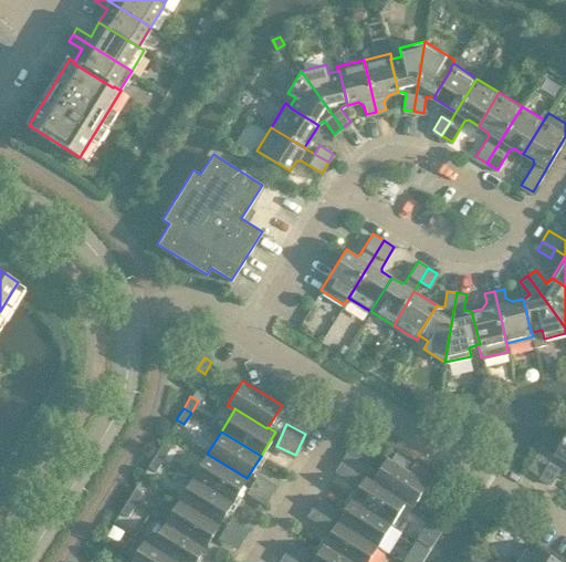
[(565,460),(565,433),(554,453),(541,445),(526,467),(540,475),(538,476),(551,482),(563,462),(565,460)]
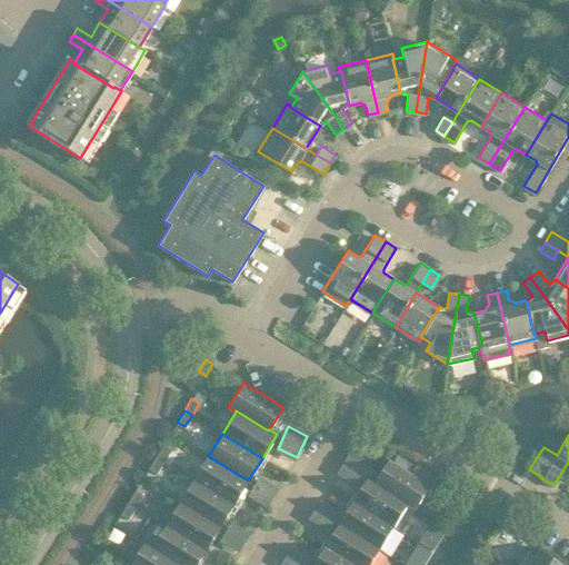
[(156,455),(163,461),(171,448),(163,444),(156,455)]
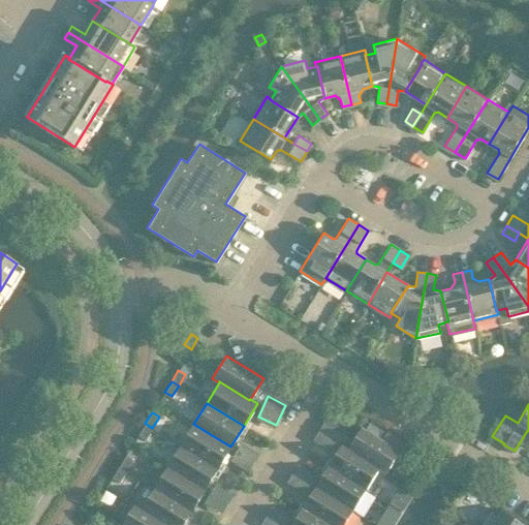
[(336,440),(341,443),(342,442),(349,448),(348,449),(378,467),(378,468),(385,472),(399,449),(398,448),(402,440),(387,432),(382,439),(378,436),(382,429),(370,422),(366,428),(363,426),(352,442),(340,435),(336,440)]
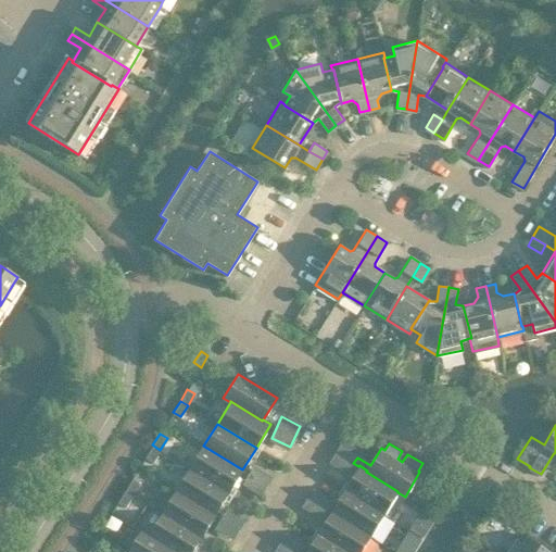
[(153,461),(160,450),(152,444),(146,456),(153,461)]
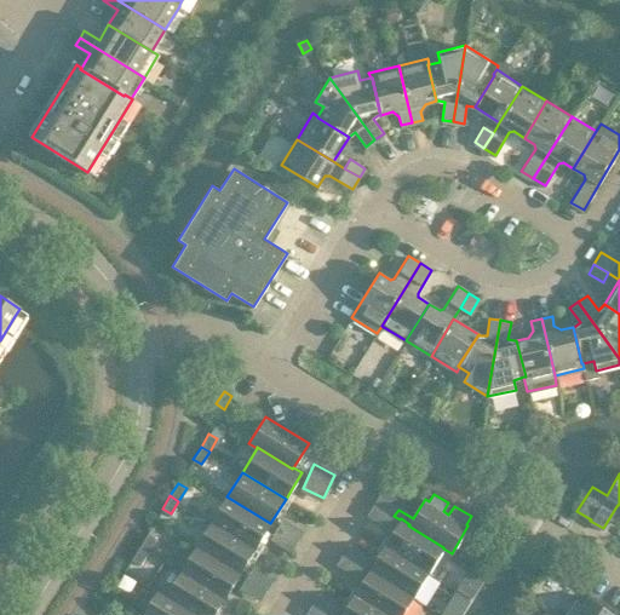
[(270,523),(227,496),(211,522),(254,549),(270,523)]
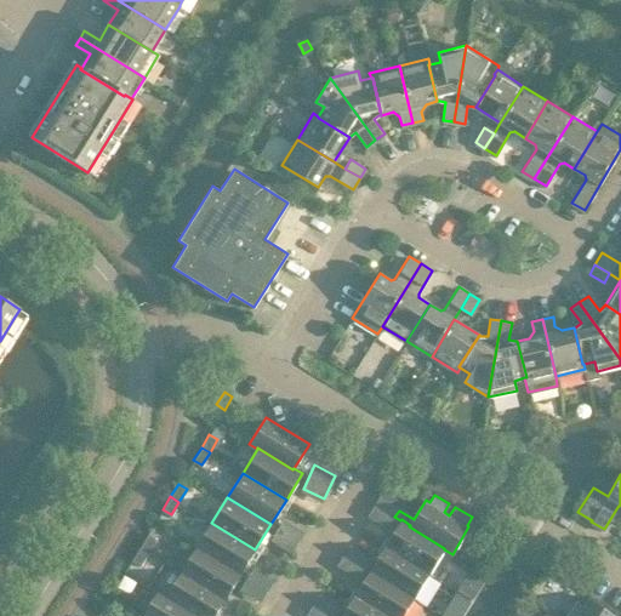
[(285,514),(273,536),(292,547),(305,526),(285,514)]
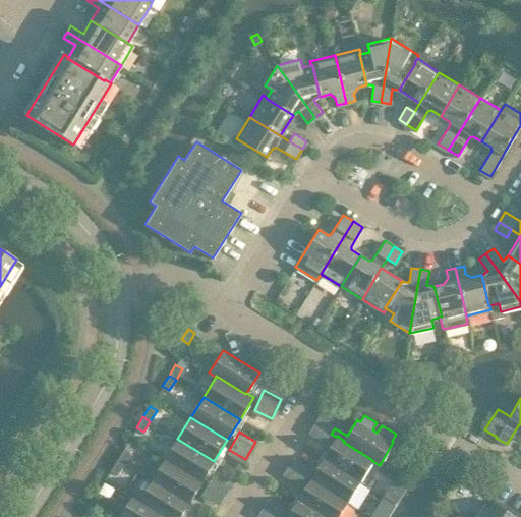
[(360,480),(372,461),(372,460),(343,442),(344,441),(337,436),(336,437),(324,458),(360,480)]
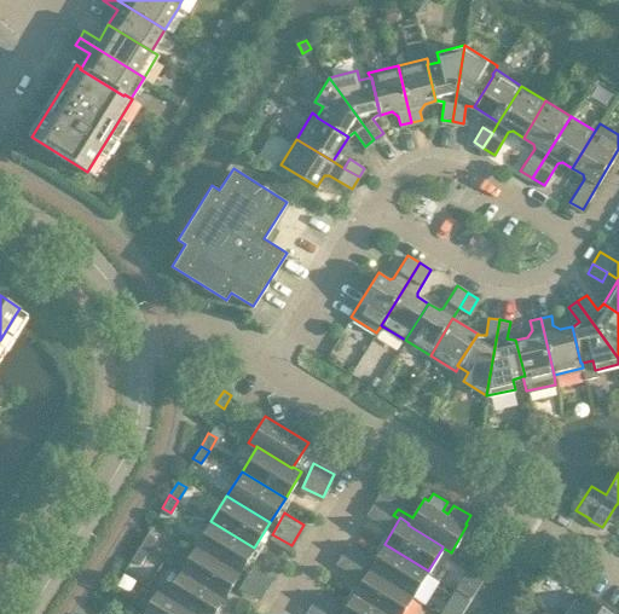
[(254,548),(210,521),(196,545),(239,572),(254,548)]
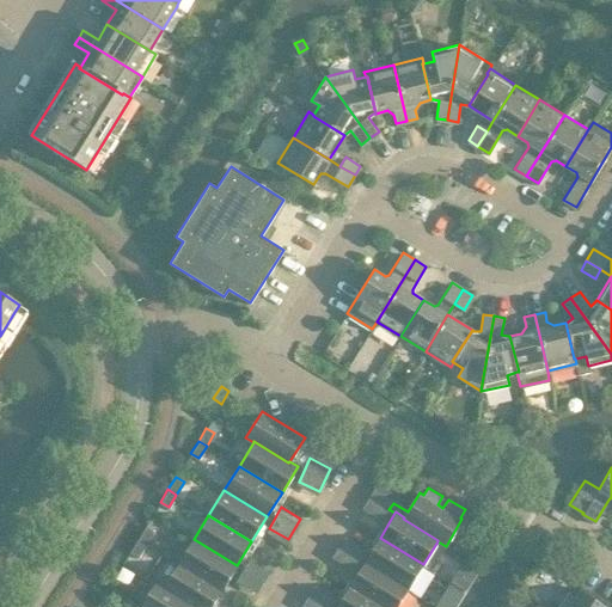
[(146,525),(138,538),(146,543),(154,531),(146,525)]
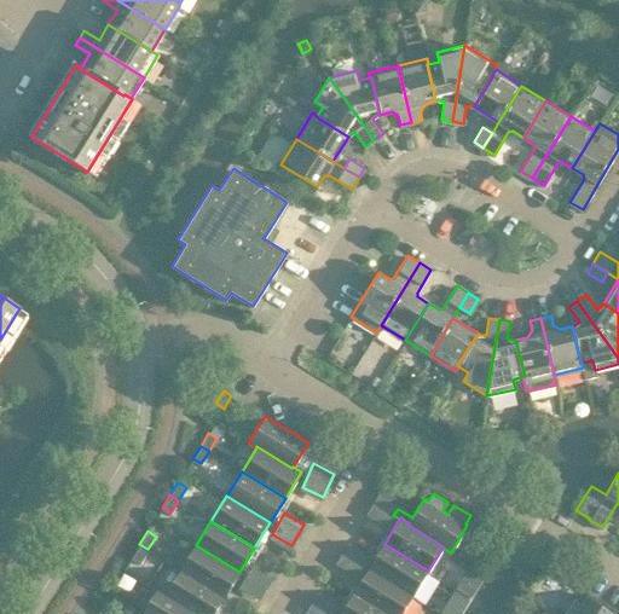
[(360,571),(369,548),(347,539),(339,563),(360,571)]
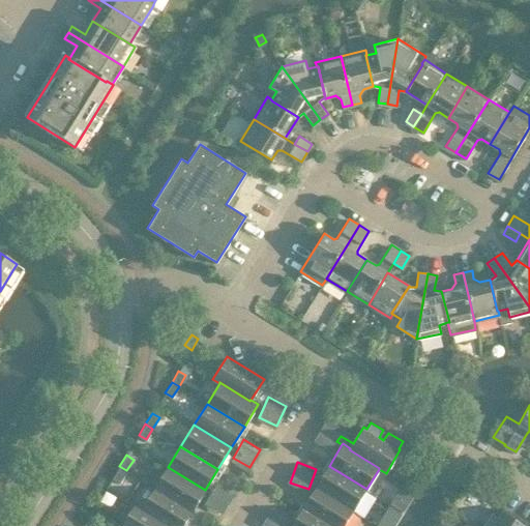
[(119,481),(126,470),(119,466),(113,477),(119,481)]
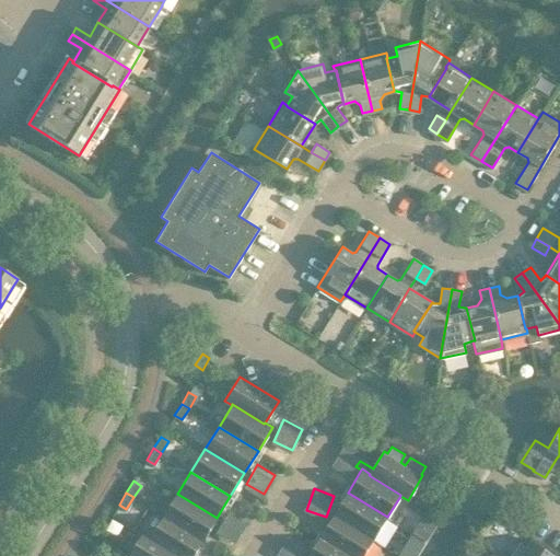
[(373,539),(387,517),(348,493),(334,514),(373,539)]
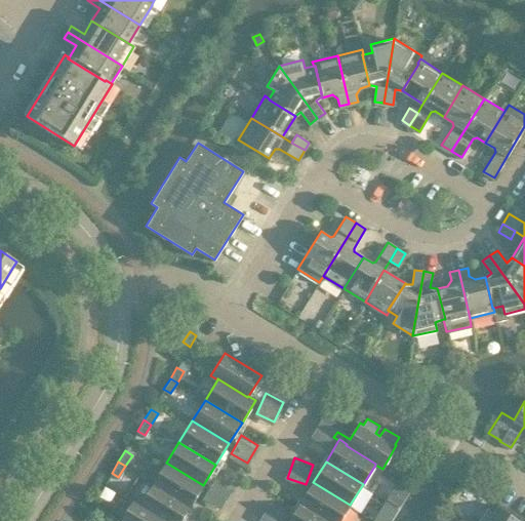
[(190,507),(203,485),(166,463),(153,483),(190,507)]
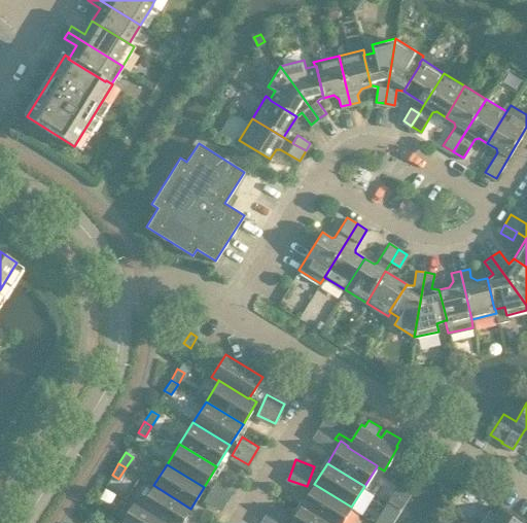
[(215,479),(205,497),(222,508),(234,488),(215,479)]
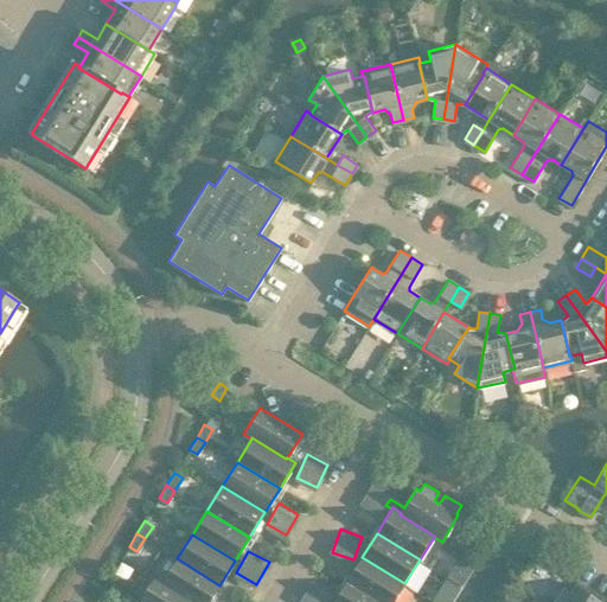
[(192,601),(209,601),(219,586),(177,558),(174,563),(165,557),(153,576),(155,577),(163,582),(163,583),(192,601)]
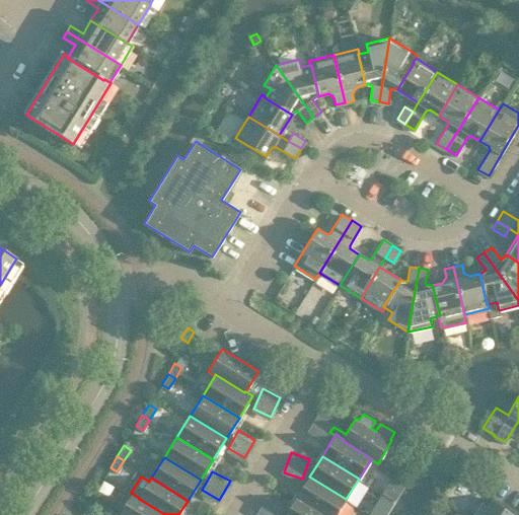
[(297,498),(324,514),(336,514),(346,499),(309,476),(297,498)]
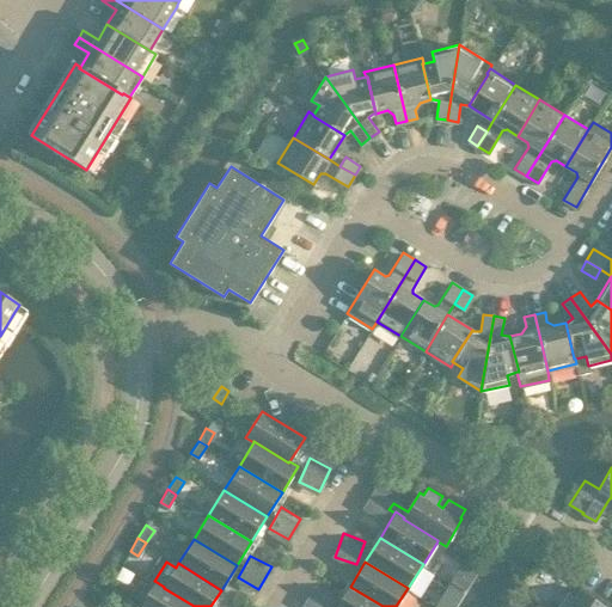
[(164,587),(157,582),(140,606),(194,606),(164,588),(164,587)]
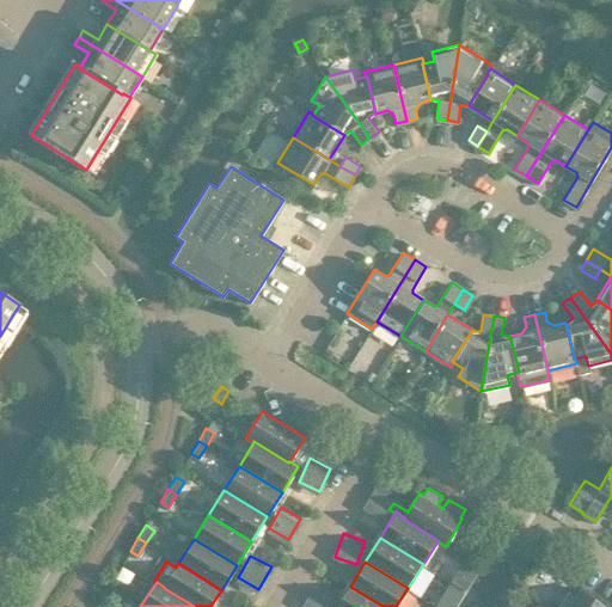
[(606,606),(571,584),(557,606),(606,606)]
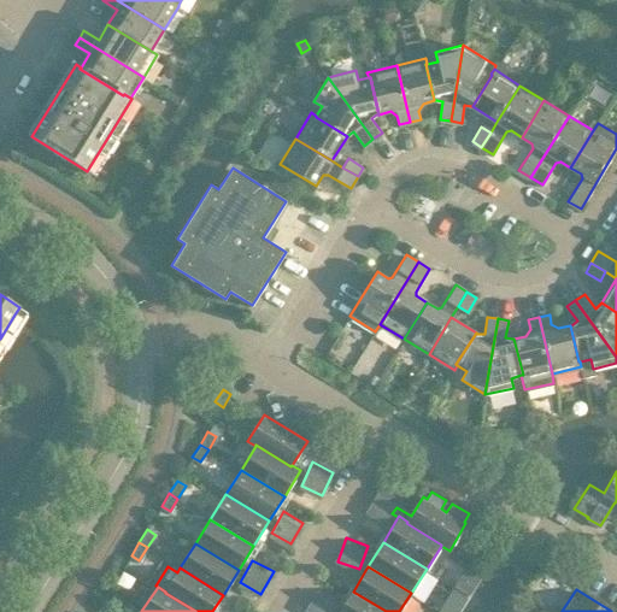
[(386,611),(353,592),(339,611),(386,611)]
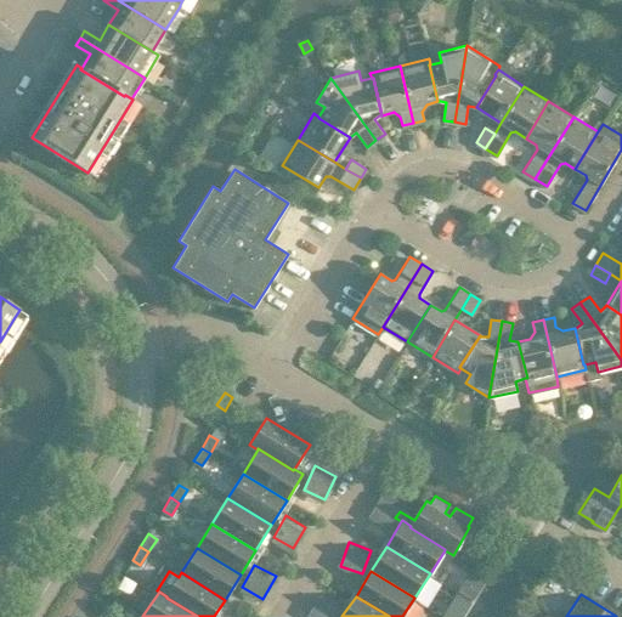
[(106,605),(100,615),(102,616),(124,616),(125,616),(106,605)]
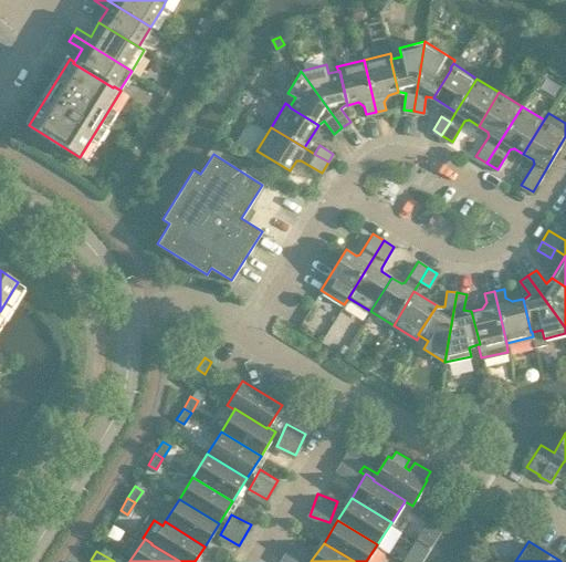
[(303,561),(304,561),(285,551),(281,558),(281,561),(303,561)]
